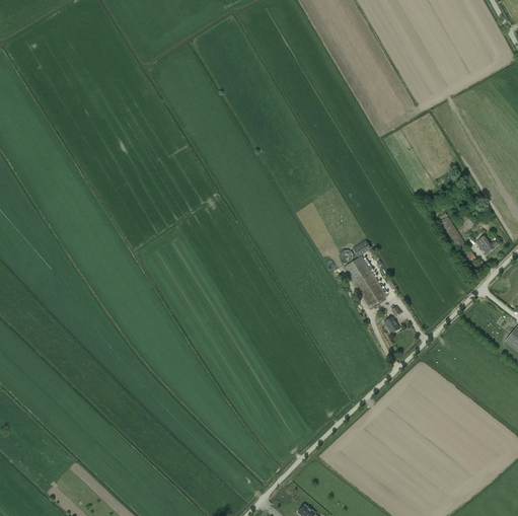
[(461,217),(463,219),(459,222),(460,224),(465,231),(475,223),(471,216),(467,211),(462,214),(463,215),(461,216),(462,216),(461,217)]
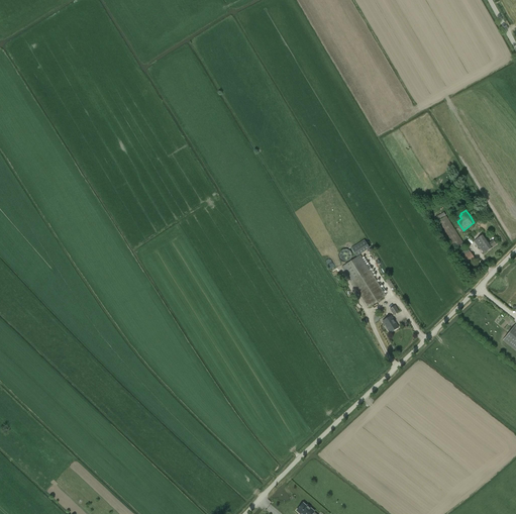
[(465,240),(447,213),(446,214),(437,219),(438,219),(454,246),(465,240)]
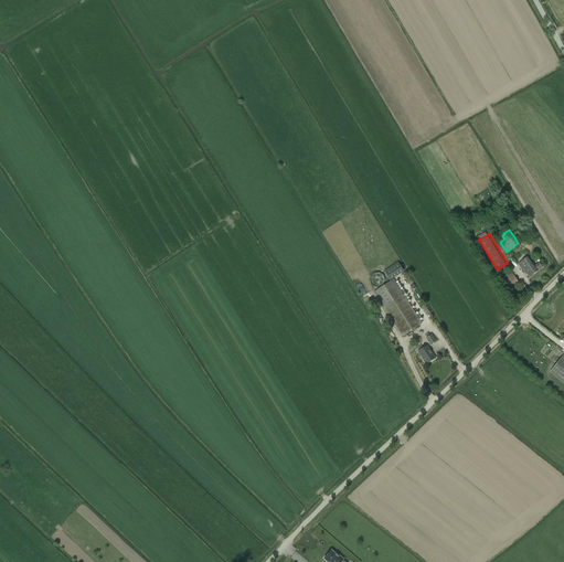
[(536,263),(529,254),(519,261),(524,268),(528,266),(532,272),(543,264),(540,260),(536,263)]
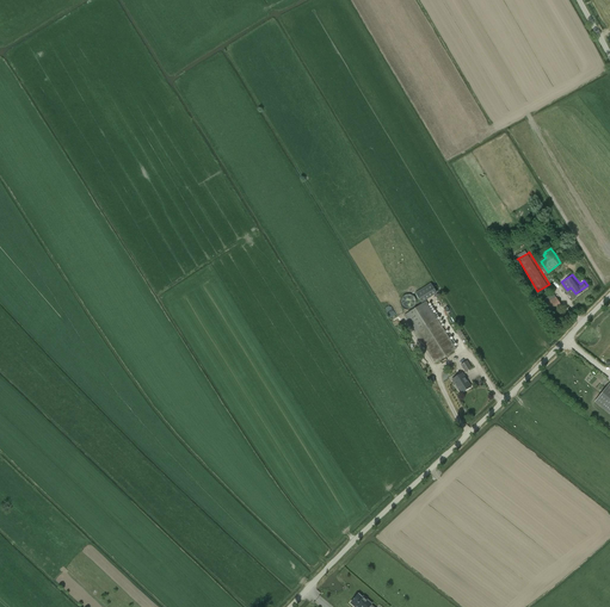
[(424,299),(438,290),(432,279),(417,290),(424,299)]
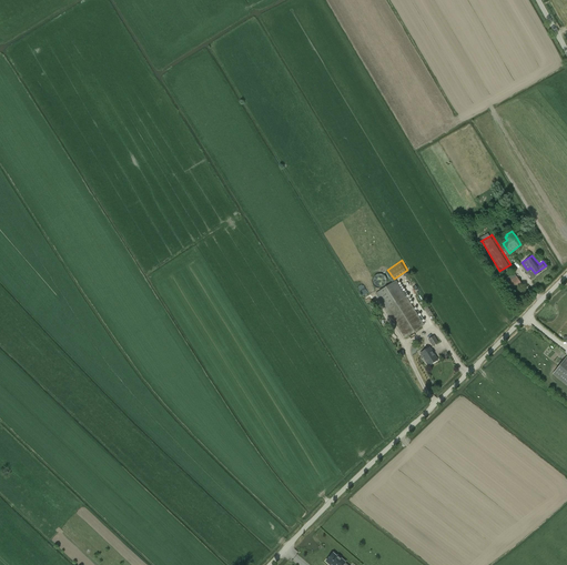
[(505,282),(509,290),(523,280),(517,273),(515,270),(503,278),(505,281),(504,282),(505,282)]
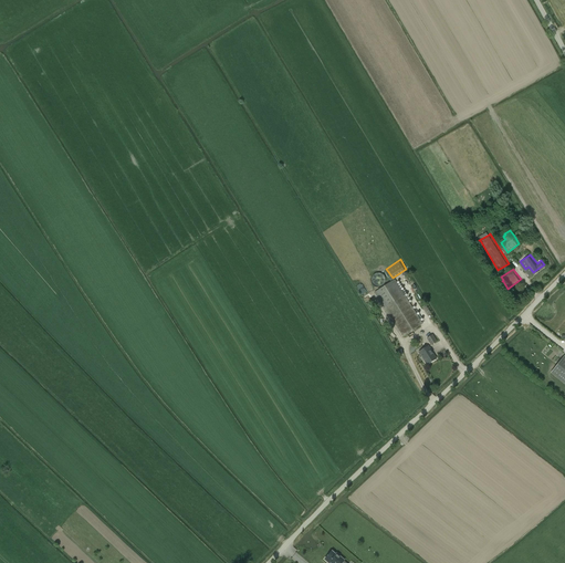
[(380,284),(383,283),(384,282),(386,281),(386,279),(387,277),(386,274),(385,272),(383,271),(380,270),(378,270),(376,271),(374,272),(373,274),(372,277),(373,280),(374,282),(376,283),(378,284),(380,284)]
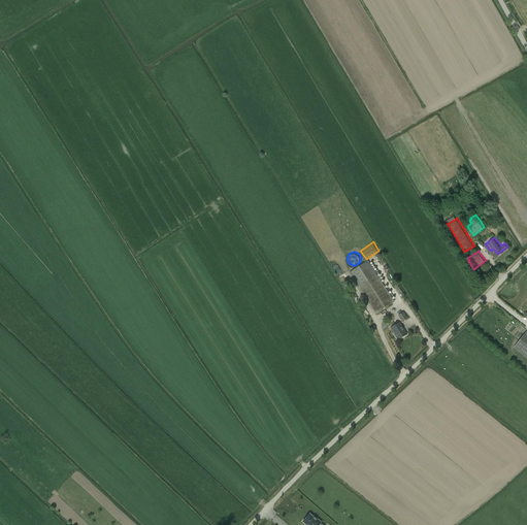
[(376,270),(374,265),(370,259),(352,272),(358,283),(376,312),(395,299),(379,271),(377,269),(376,269),(376,270)]
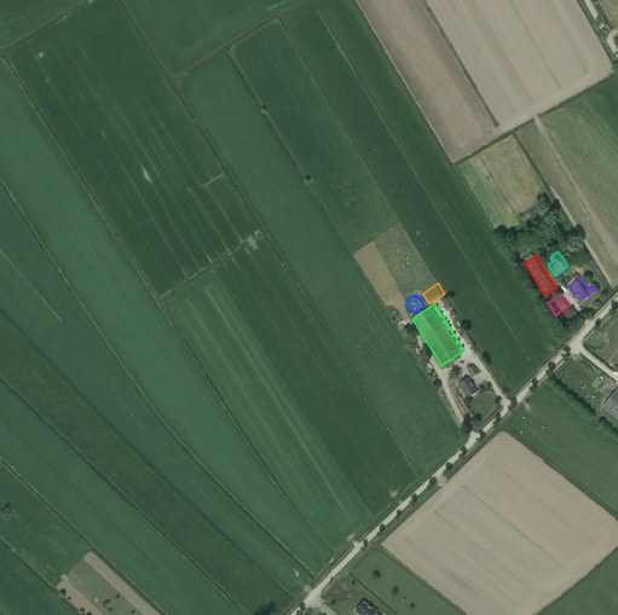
[(473,340),(467,330),(462,332),(469,342),(473,340)]
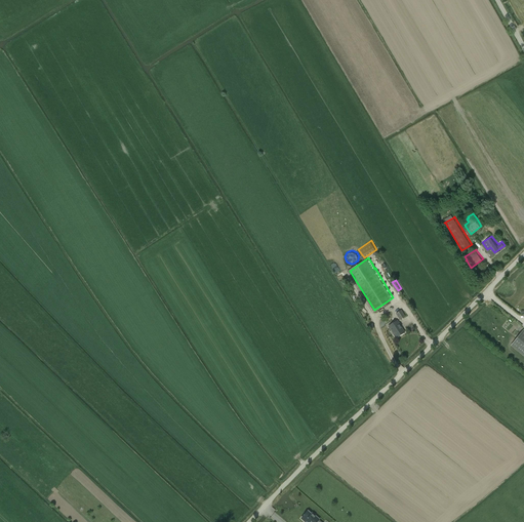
[(401,317),(406,314),(402,308),(397,311),(401,317)]
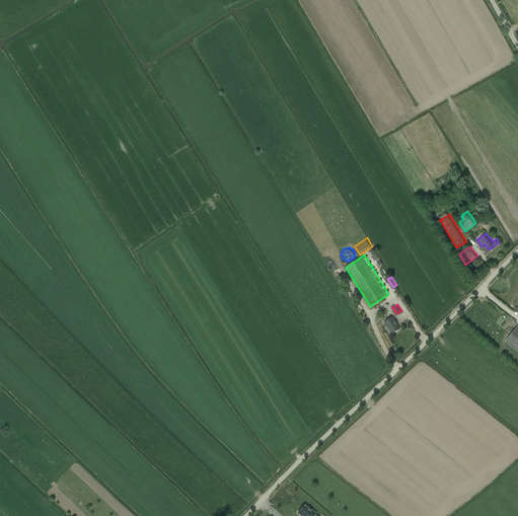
[(392,332),(400,326),(393,315),(385,320),(392,332)]
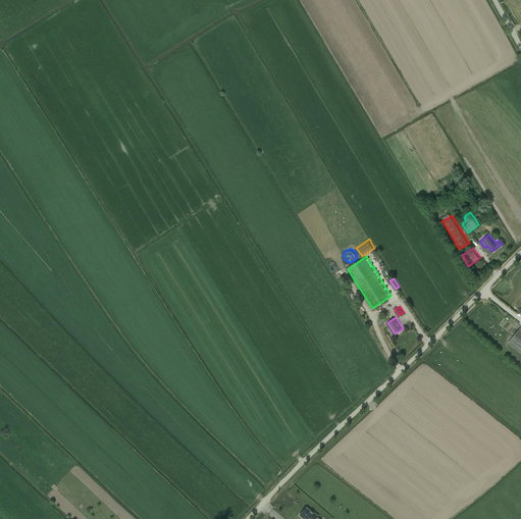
[(520,326),(509,341),(520,350),(520,326)]
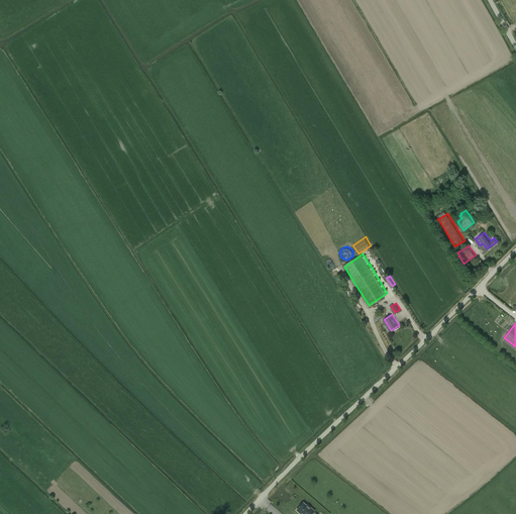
[(303,513),(319,513),(314,509),(315,508),(308,503),(308,504),(304,501),(298,508),(302,512),(303,513)]
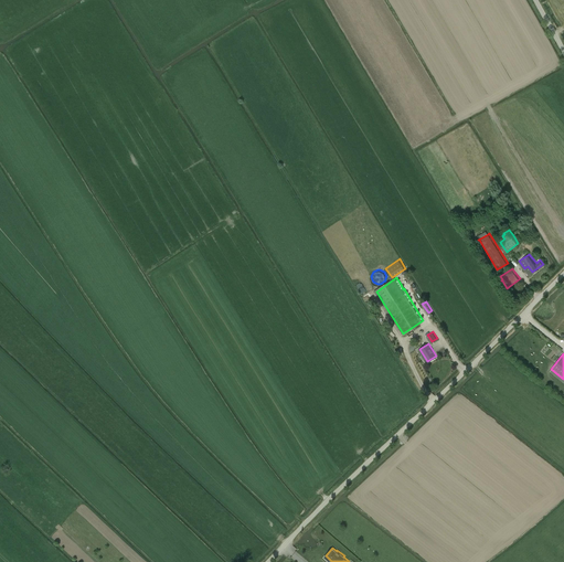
All buildings are outlined.
